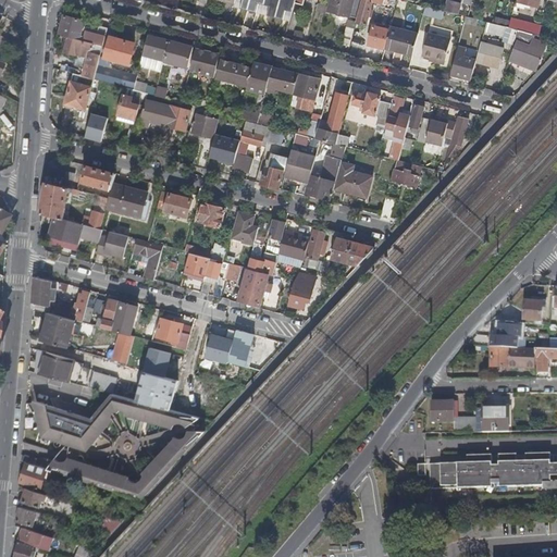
[(242,0),(240,9),(257,13),(259,3),(270,5),(268,15),(284,20),(286,10),(293,12),(296,1),(295,0),(242,0)]
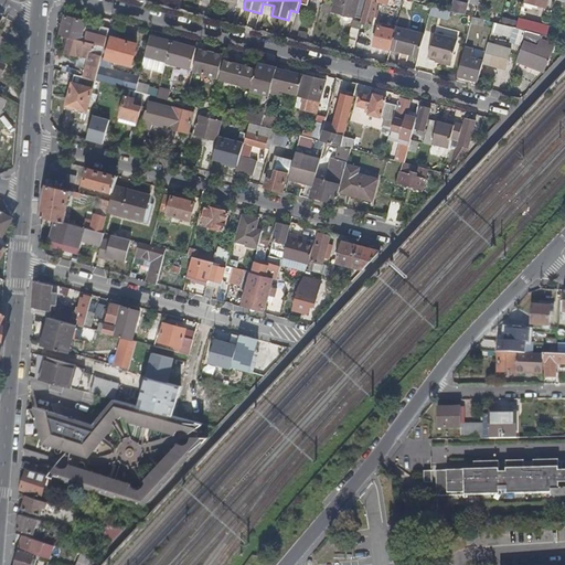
[(336,0),(332,11),(355,17),(359,0),(336,0)]
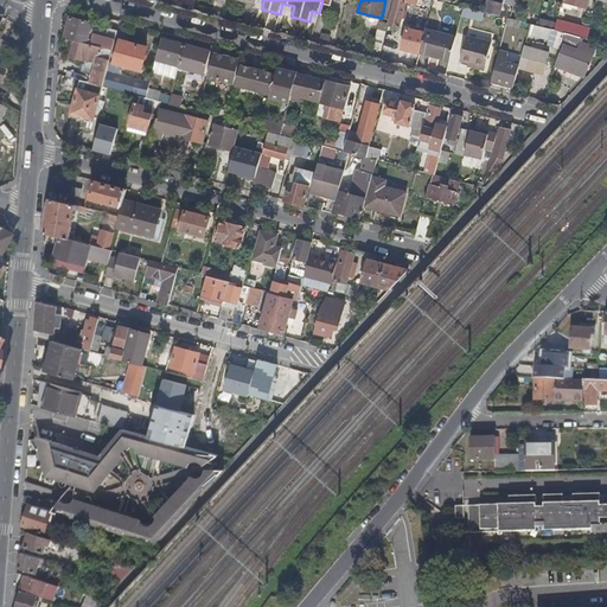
[(394,0),(388,23),(400,26),(407,1),(417,5),(419,0),(394,0)]
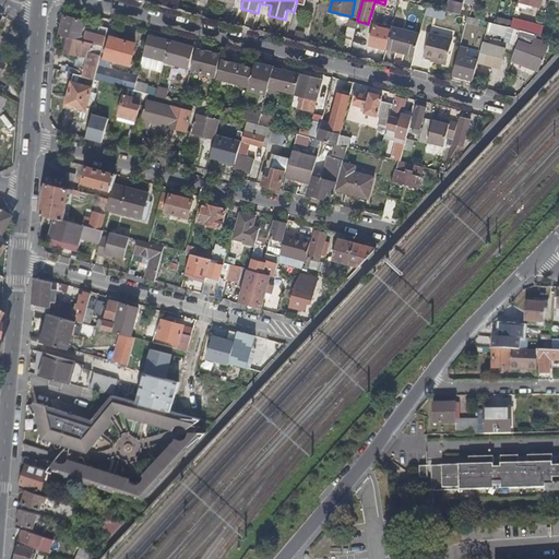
[(59,34),(68,36),(80,39),(83,26),(84,21),(64,15),(59,34)]
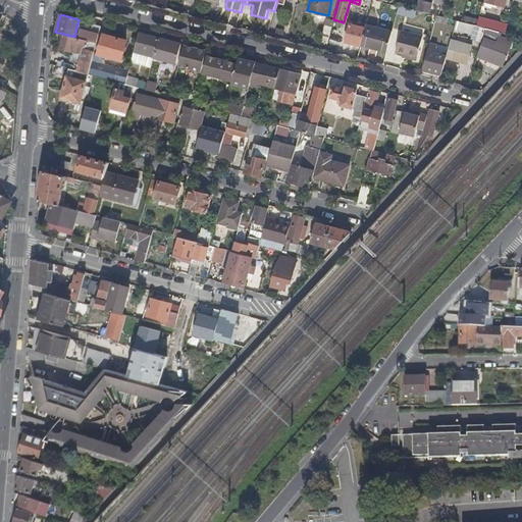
[(100,31),(99,36),(103,37),(99,54),(121,60),(126,43),(119,41),(119,39),(109,37),(109,38),(105,37),(108,25),(102,23),(100,31)]
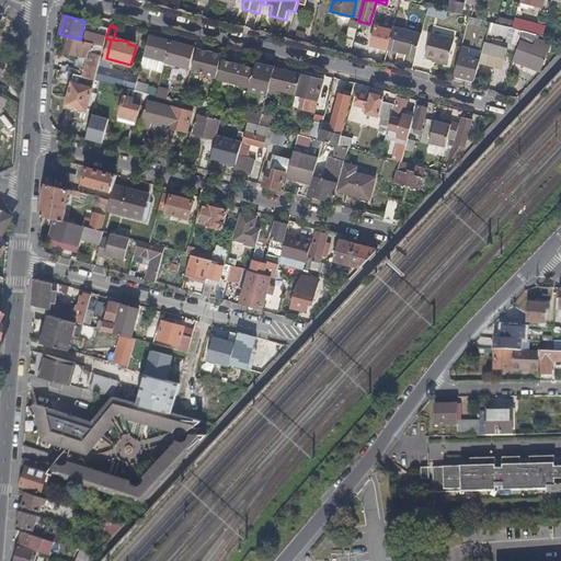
[(83,26),(80,39),(95,44),(99,31),(83,26)]
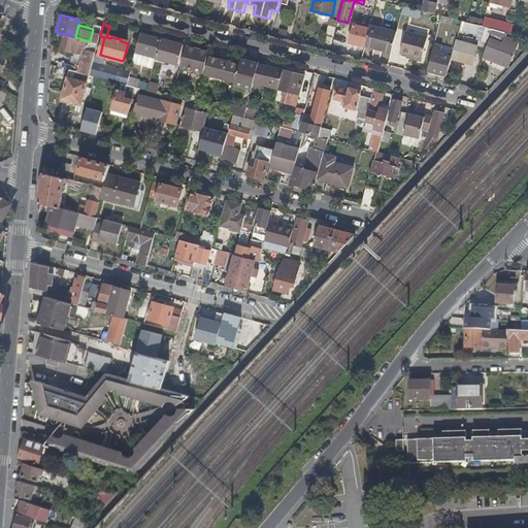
[(330,42),(333,27),(327,26),(324,41),(330,42)]
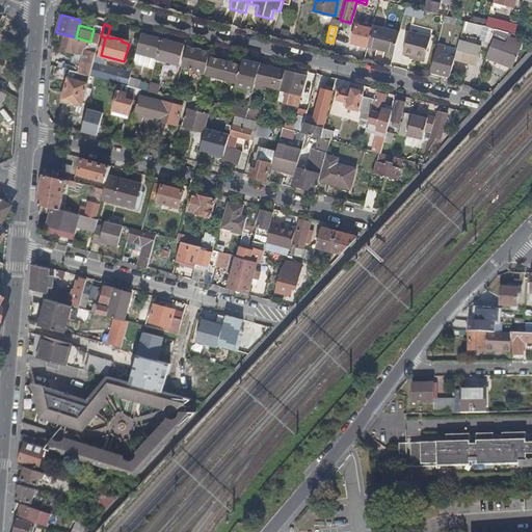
[(373,26),(368,47),(395,53),(400,32),(373,26)]
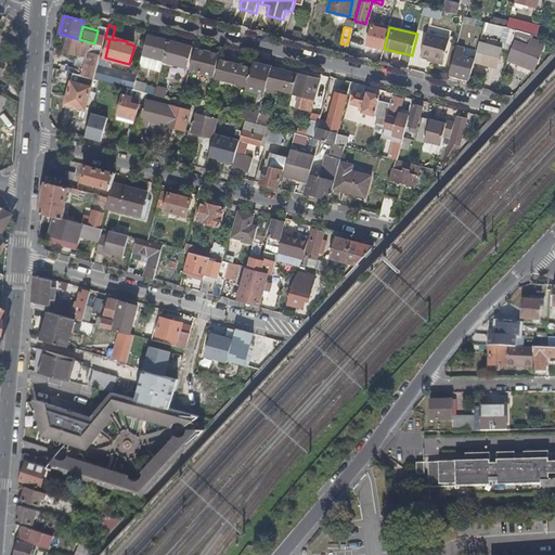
[(502,40),(511,42),(512,39),(514,29),(506,27),(504,27),(502,40)]
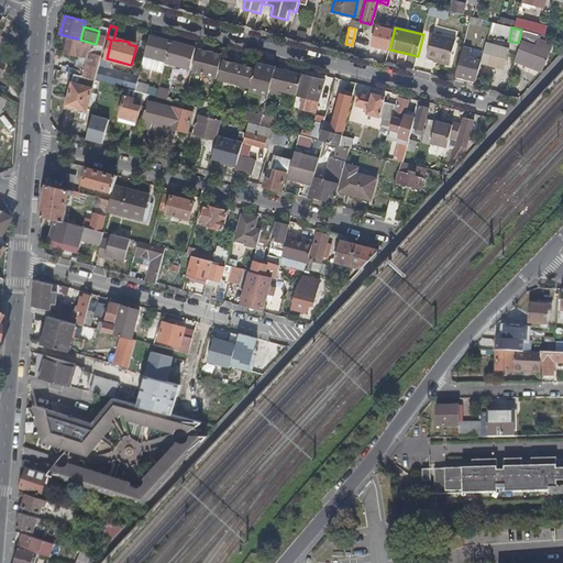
[(96,44),(105,46),(107,39),(108,33),(99,31),(96,44)]
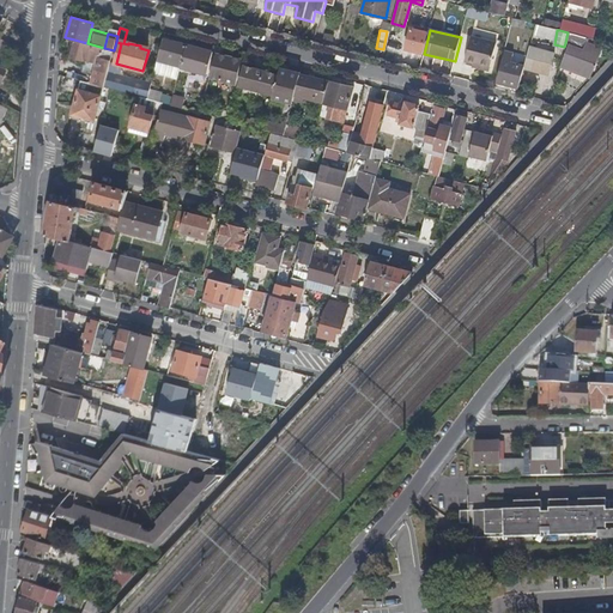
[(405,49),(414,53),(419,37),(410,34),(405,49)]
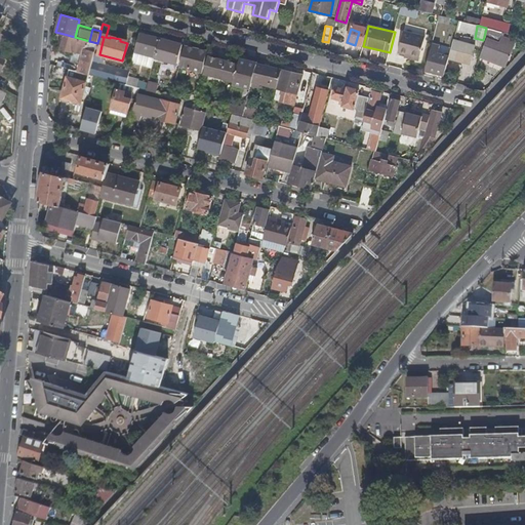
[(139,33),(134,53),(154,58),(160,38),(139,33)]
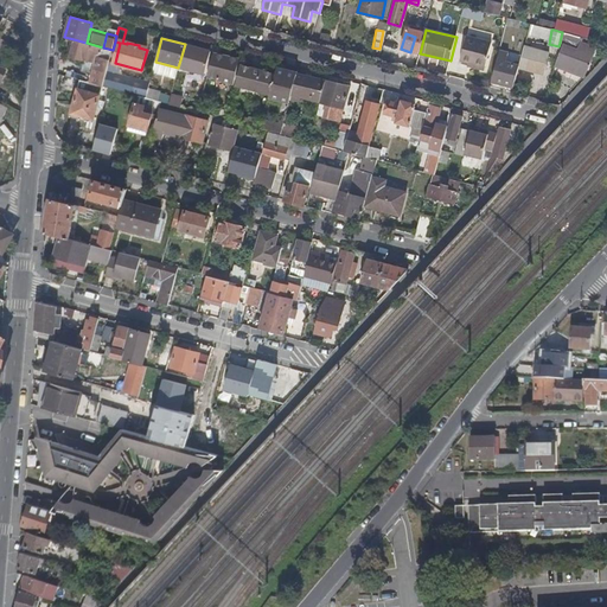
[(467,64),(484,69),(491,44),(466,38),(460,62),(467,64)]
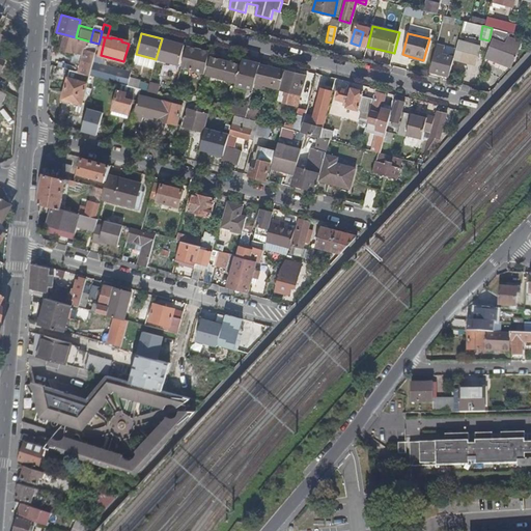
[(87,52),(81,73),(89,76),(93,63),(99,44),(90,42),(76,37),(64,34),(60,52),(71,55),(73,48),(87,52)]
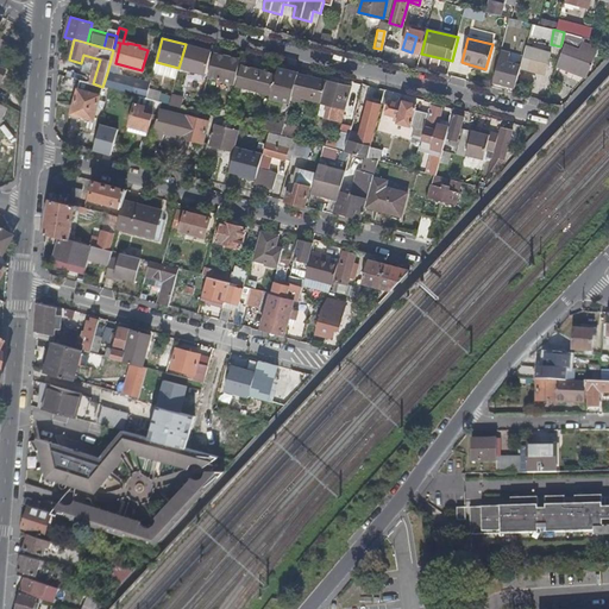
[(211,51),(186,44),(179,68),(192,71),(194,60),(208,63),(211,51)]
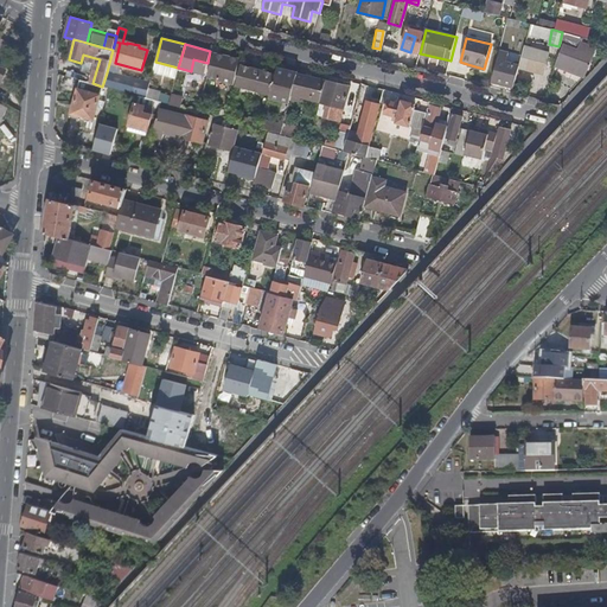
[(567,44),(564,49),(576,53),(574,61),(577,63),(582,49),(567,44)]
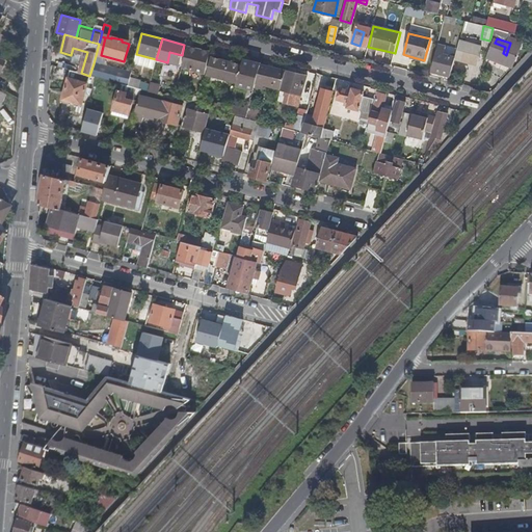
[(454,57),(454,60),(475,65),(480,47),(458,42),(454,57)]
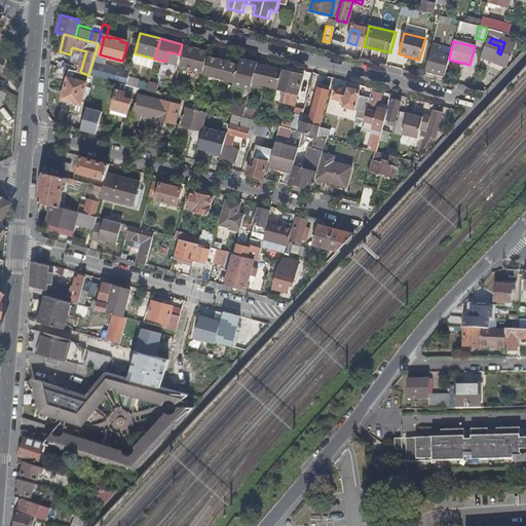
[(489,42),(484,57),(504,65),(513,45),(504,42),(500,54),(497,52),(499,46),(489,42)]
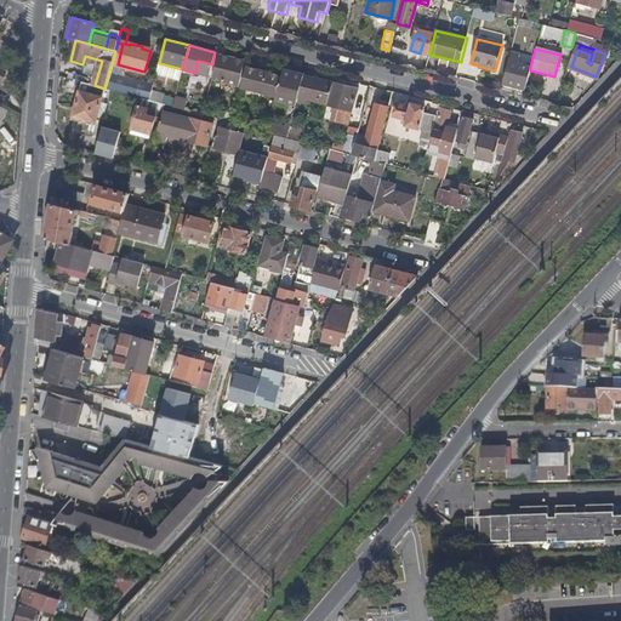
[(511,51),(503,84),(525,90),(530,70),(530,67),(518,64),(522,55),(511,51)]
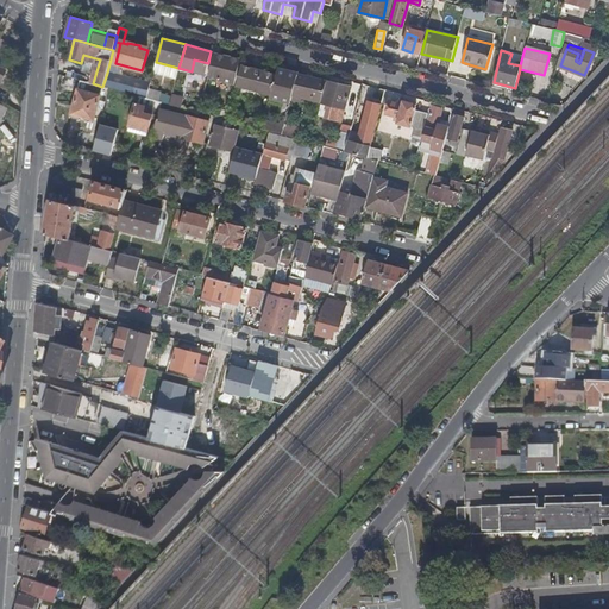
[(239,60),(214,52),(208,77),(218,80),(221,68),(236,71),(239,60)]
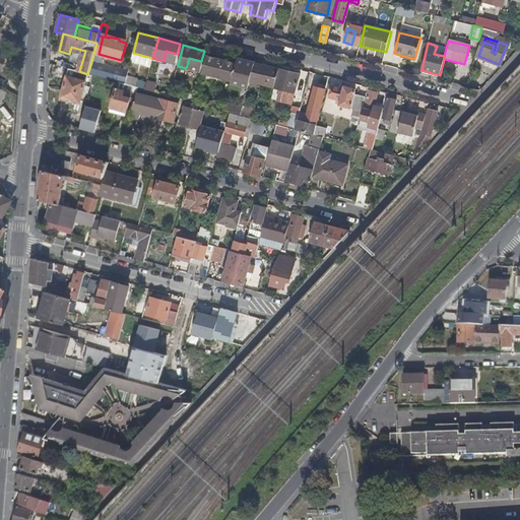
[(232,81),(237,64),(216,58),(211,76),(232,81)]
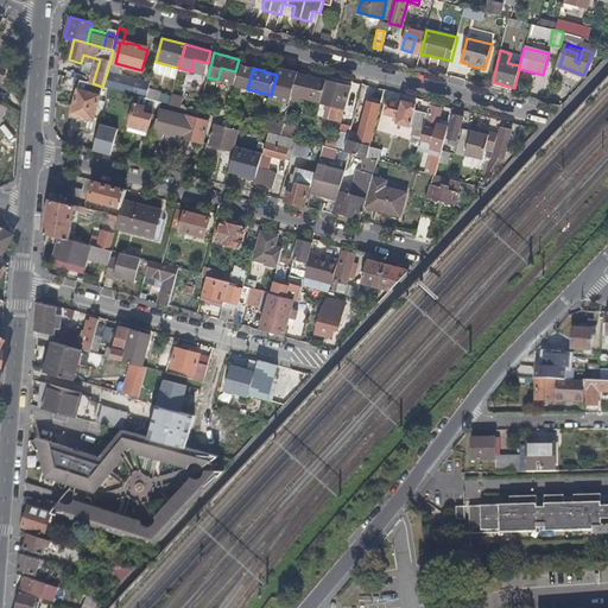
[(293,94),(298,75),(283,70),(276,97),(282,100),(283,97),(287,99),(286,106),(290,107),(293,94)]
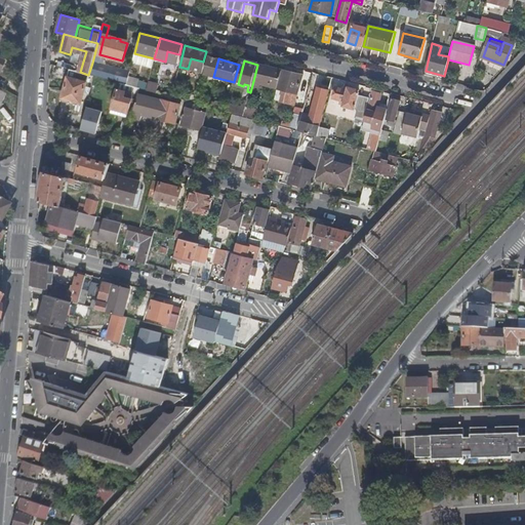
[(143,63),(140,63),(135,62),(131,76),(138,78),(143,63)]
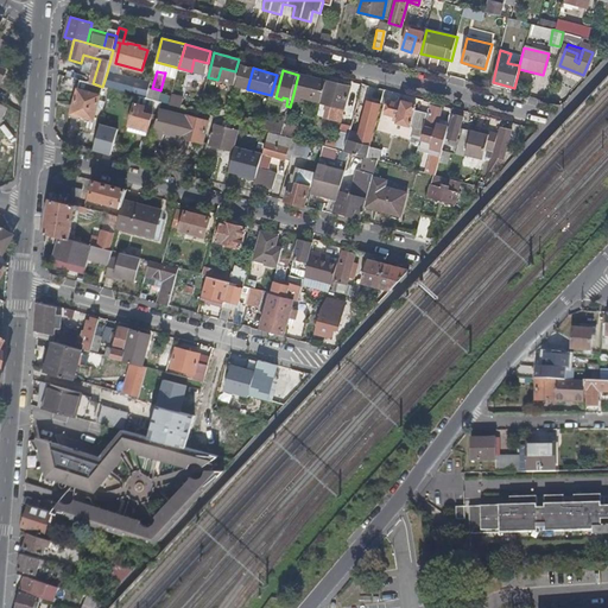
[(107,73),(102,87),(135,95),(146,99),(150,83),(107,73)]
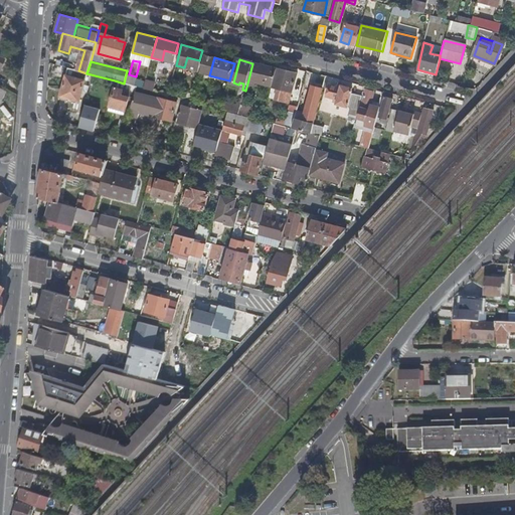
[(278,69),(252,63),(248,79),(273,86),(278,69)]
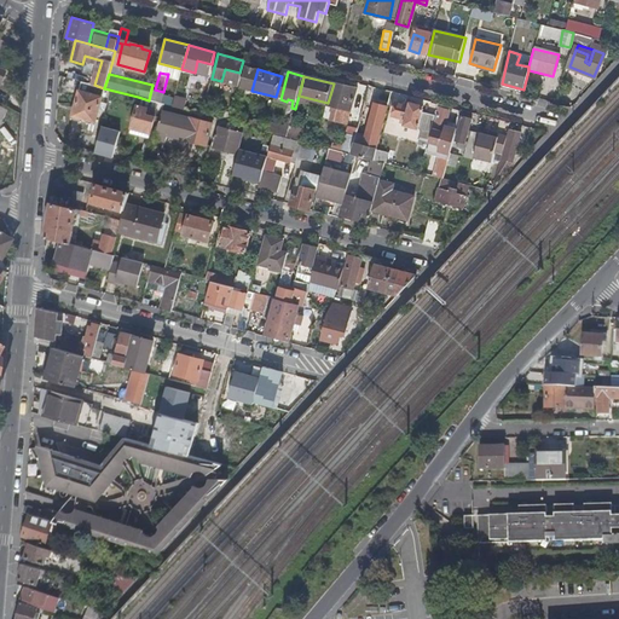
[(104,88),(94,85),(80,81),(71,115),(94,122),(104,88)]
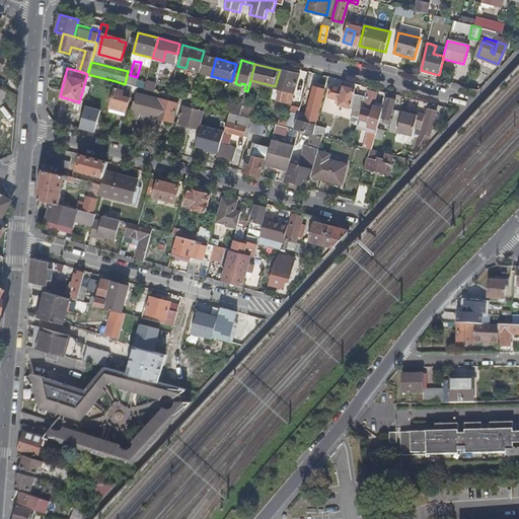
[(275,86),(275,88),(294,93),(299,75),(280,70),(275,86)]
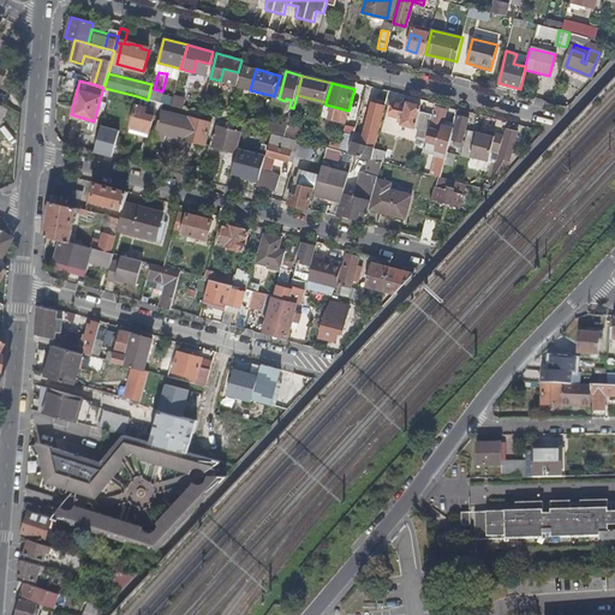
[(242,91),(236,113),(248,117),(251,103),(252,96),(254,95),(242,91)]
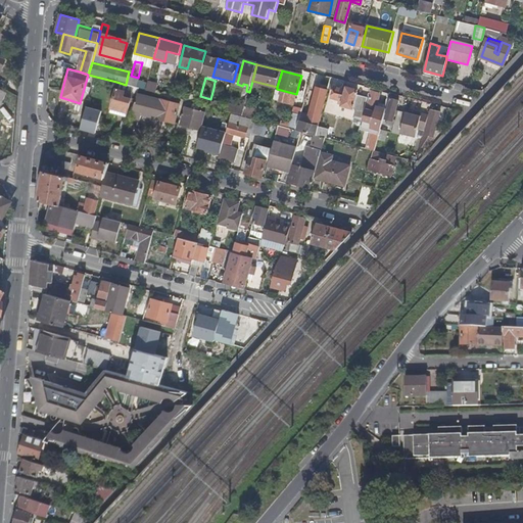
[(157,90),(158,81),(149,80),(148,89),(157,90)]
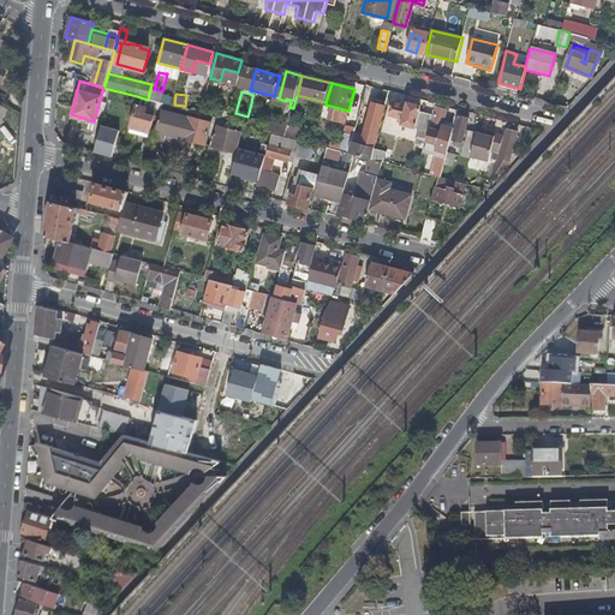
[(148,100),(137,96),(135,102),(139,103),(132,127),(150,132),(156,109),(161,111),(163,103),(148,100)]
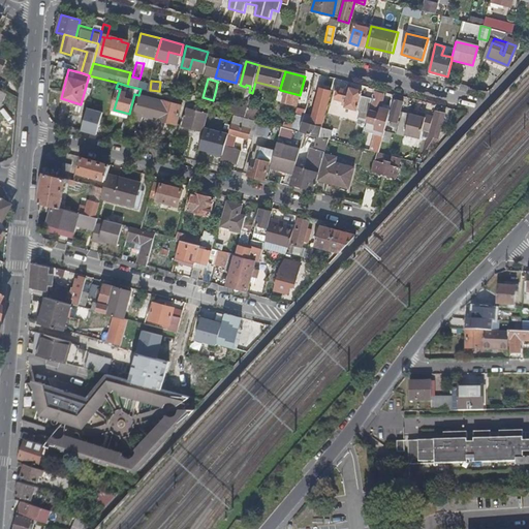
[(369,113),(372,98),(359,95),(360,90),(349,88),(348,91),(336,88),(334,99),(342,101),(341,104),(345,105),(344,106),(361,111),(369,113)]
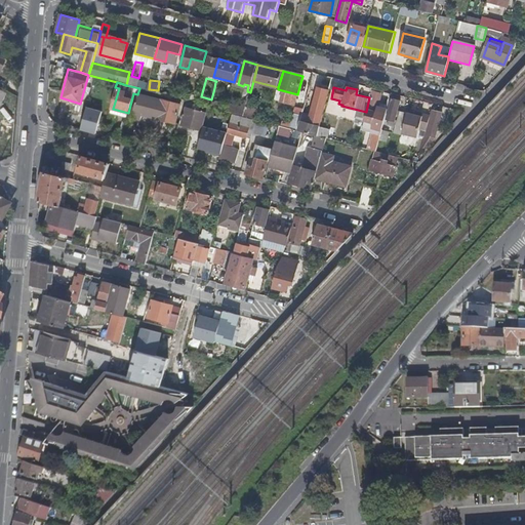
[(381,130),(389,106),(377,104),(380,92),(372,90),(365,120),(373,123),(372,127),(381,130)]
